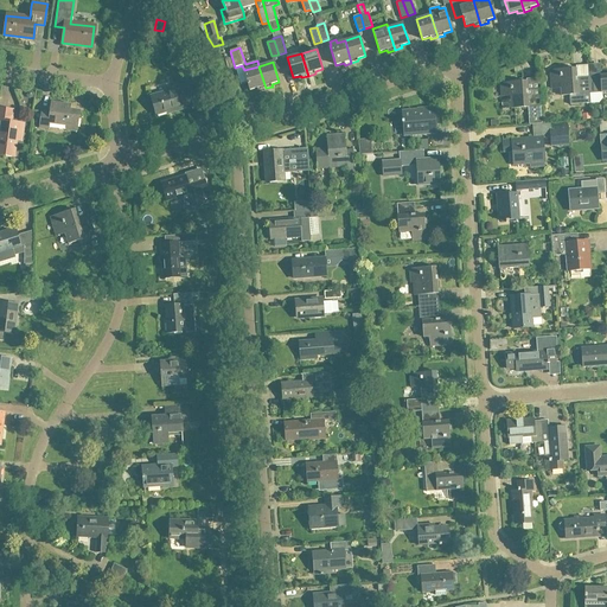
[(259,66),(244,70),(250,90),(257,88),(259,90),(266,88),(259,66)]
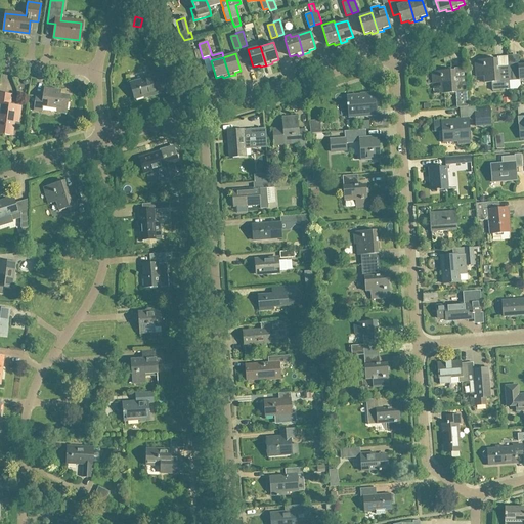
[(497,59),(475,60),(476,77),(484,76),(484,82),(491,81),(492,89),(510,88),(509,80),(508,66),(497,67),(497,59)]
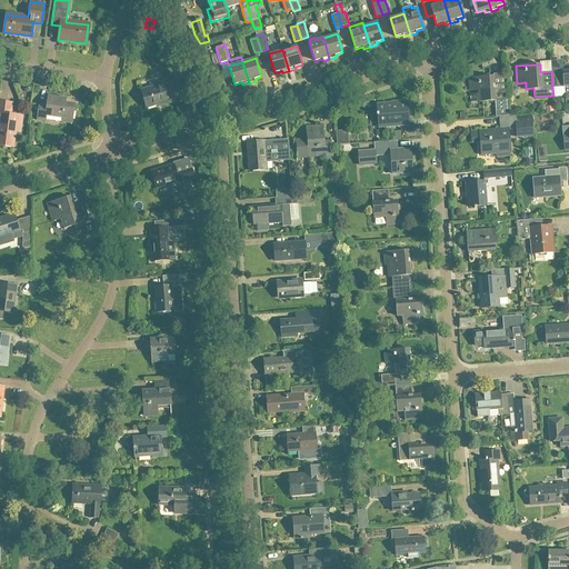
[(186,69),(180,73),(185,81),(185,83),(195,83),(193,78),(187,68),(186,69)]
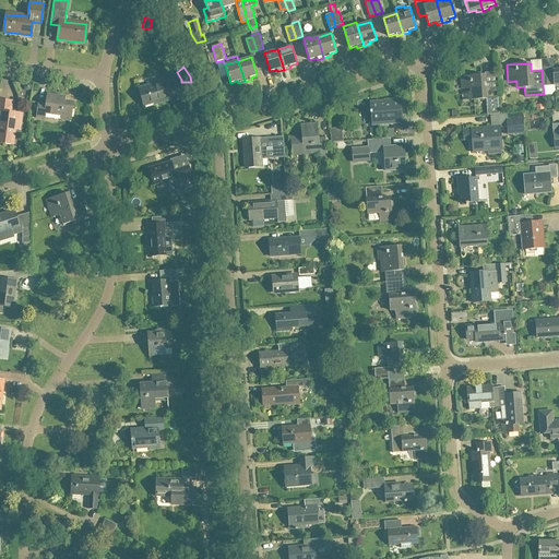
[(558,68),(542,70),(543,85),(558,83),(558,68)]
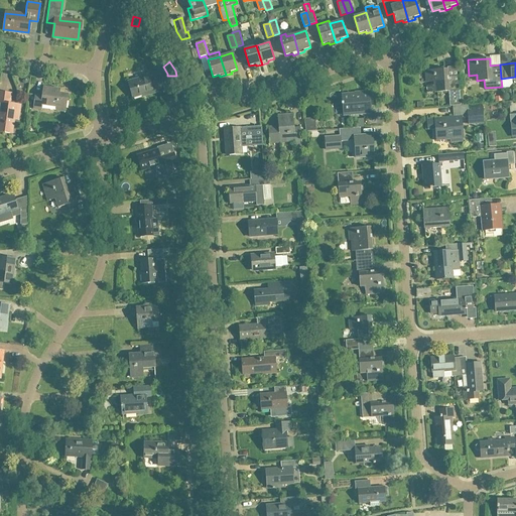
[(461,105),(460,90),(458,76),(447,77),(447,69),(425,71),(425,82),(433,81),(434,92),(448,91),(449,106),(453,106),(461,105)]
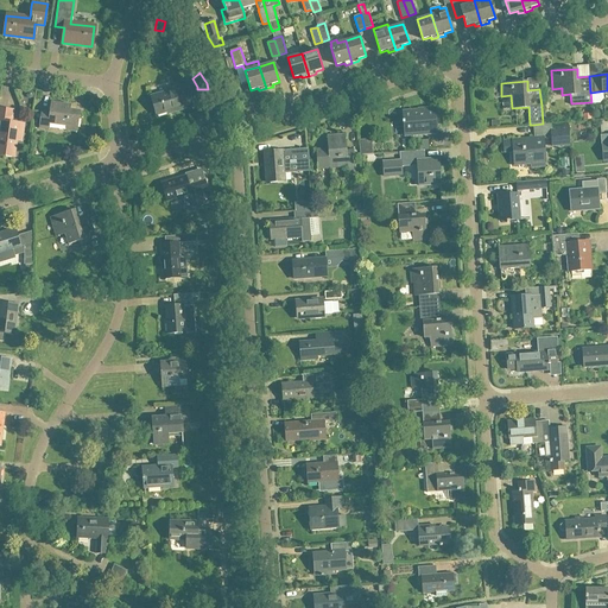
[(168,92),(150,96),(156,115),(166,113),(168,114),(185,108),(183,100),(192,96),(188,83),(166,89),(168,92)]
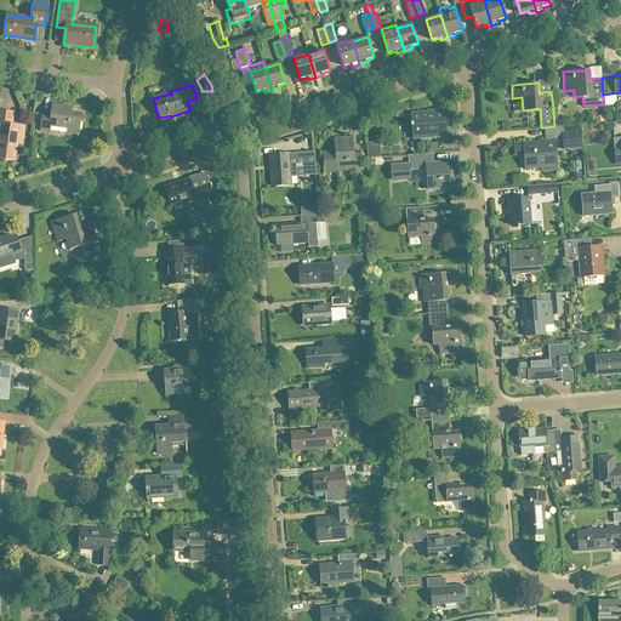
[(78,134),(80,114),(72,113),(72,108),(52,106),(51,115),(41,114),(39,131),(49,132),(49,126),(68,129),(67,132),(78,134)]
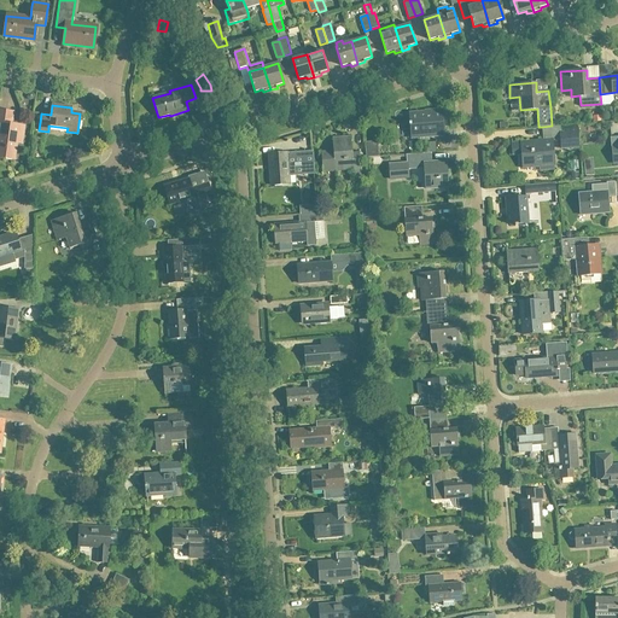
[(0,123),(1,123),(0,128),(0,157),(15,159),(17,138),(22,139),(24,124),(11,123),(12,111),(0,109),(0,123)]
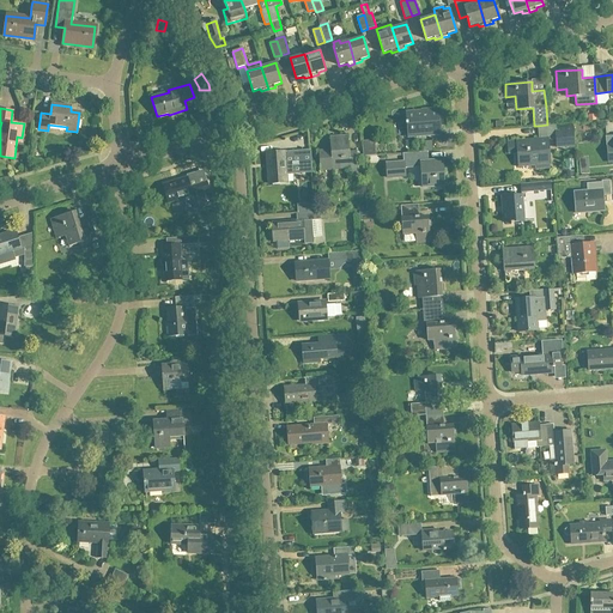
[(432,134),(432,129),(439,129),(438,109),(428,109),(428,111),(407,113),(408,137),(432,134)]
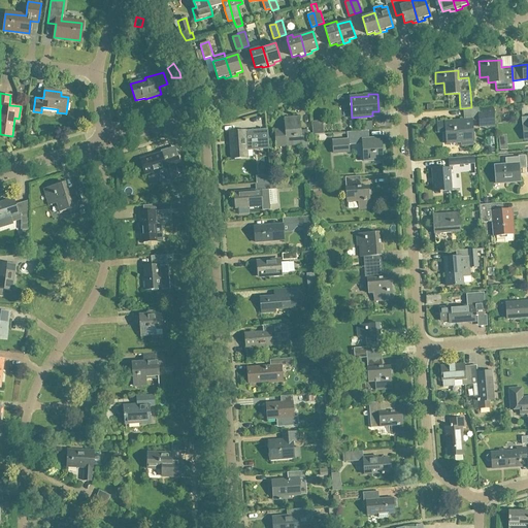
[(463,108),(464,121),(436,122),(437,132),(446,131),(446,143),(462,142),(462,146),(473,145),(473,141),(471,121),(479,120),(480,128),(495,127),(494,107),(479,108),(479,107),(471,107),(463,108)]
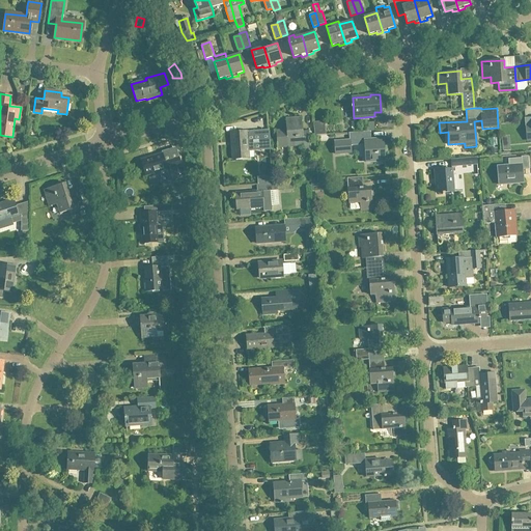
[(285,117),(286,130),(276,131),(277,147),(303,145),(303,151),(311,150),(309,130),(303,130),(302,116),(285,117)]
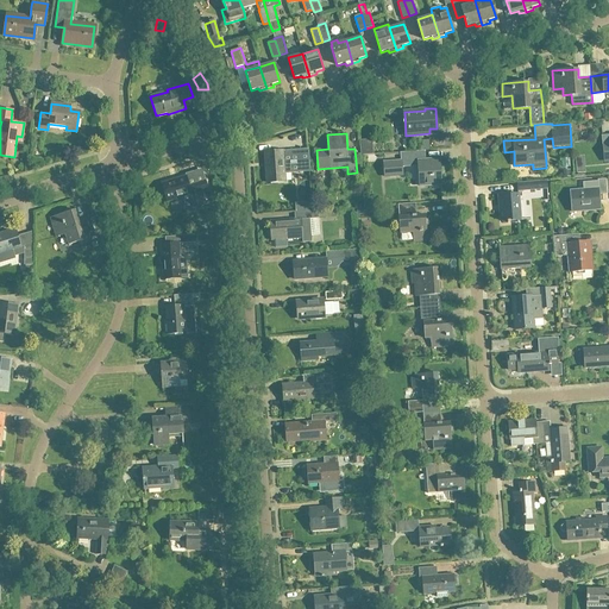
[(374,155),(372,139),(359,140),(360,155),(374,155)]
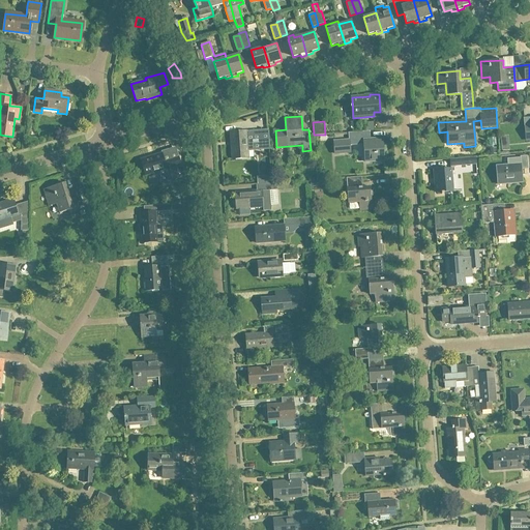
[(270,149),(268,129),(231,133),(233,159),(248,158),(248,151),(270,149)]
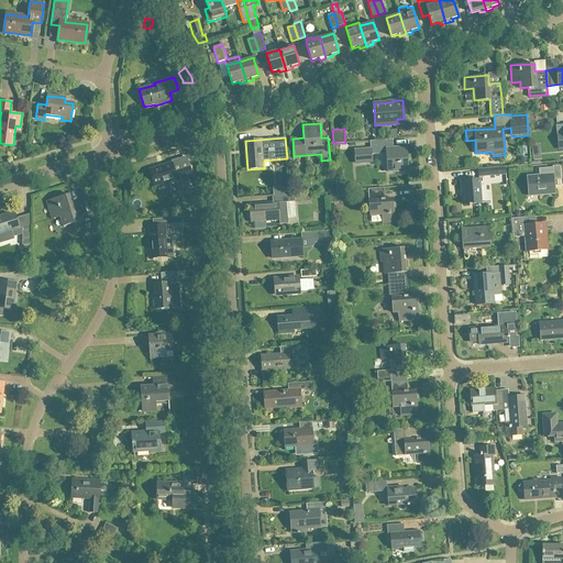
[(371,141),(371,147),(354,150),(355,164),(373,163),(372,154),(387,153),(388,172),(408,170),(406,147),(394,147),(394,139),(371,141)]
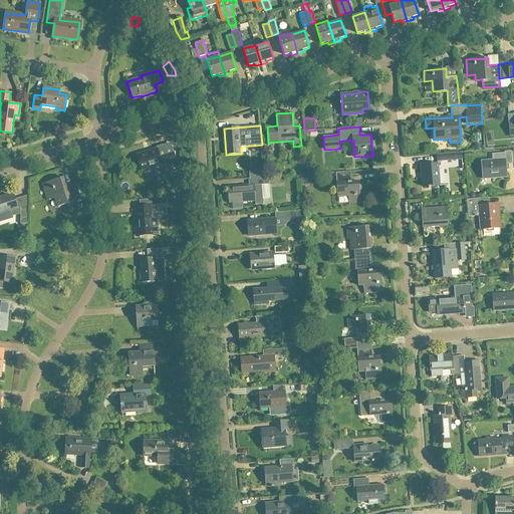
[(164,150),(157,152),(157,150),(136,156),(140,171),(158,166),(161,178),(174,174),(172,167),(176,166),(173,153),(165,156),(165,155),(164,150)]
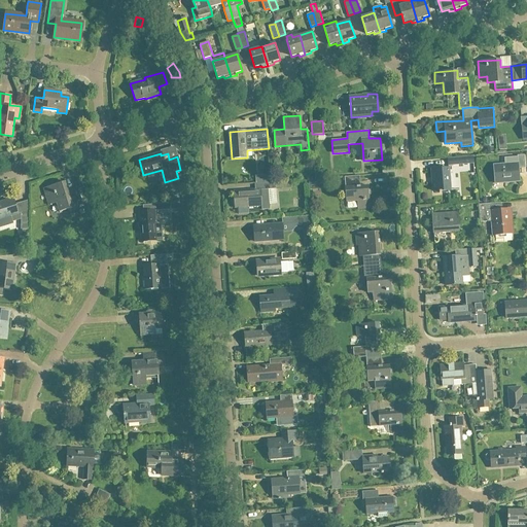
[(504,157),(504,165),(493,166),(495,183),(519,181),(518,169),(525,168),(524,155),(517,155),(517,156),(504,157)]
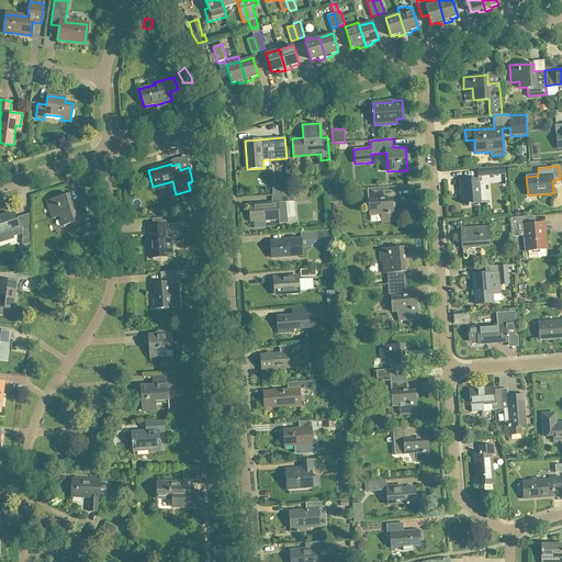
[(505,167),(478,169),(478,177),(506,175),(505,167)]
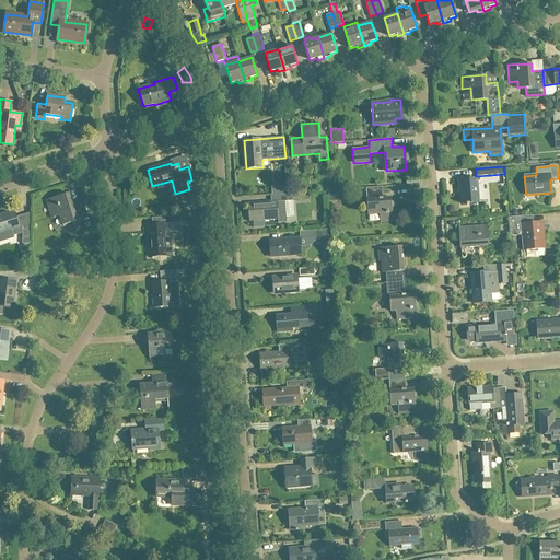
[(479,202),(477,178),(457,179),(458,188),(461,188),(463,203),(479,202)]
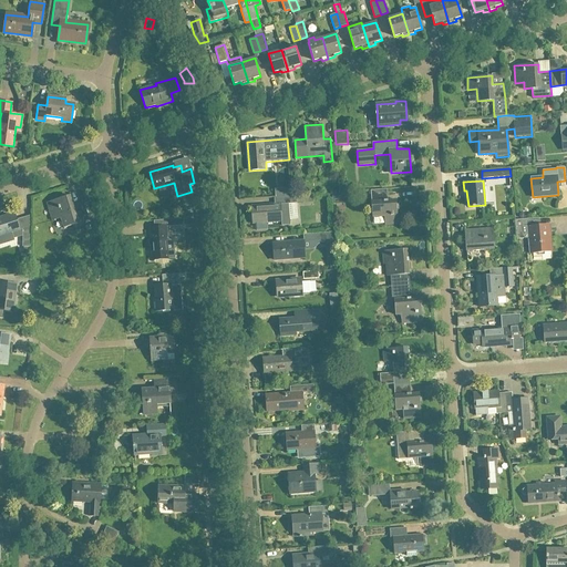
[(387,188),(370,189),(373,216),(384,216),(385,225),(398,224),(395,199),(388,200),(387,188)]
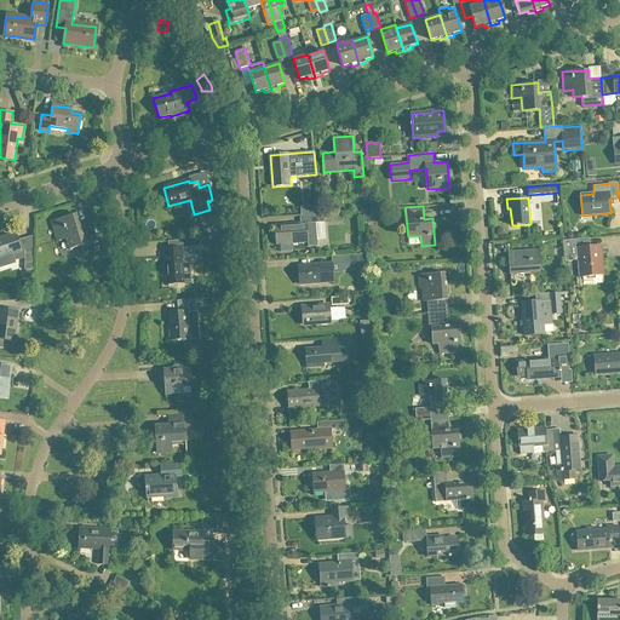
[(76,214),(50,222),(56,242),(68,239),(70,250),(97,241),(91,220),(79,224),(76,214)]
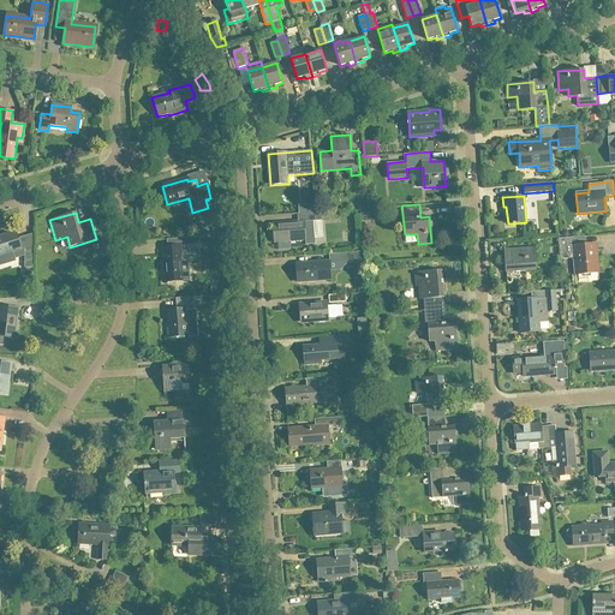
[(298,222),(273,224),(274,243),(305,240),(305,244),(314,244),(312,221),(298,222)]
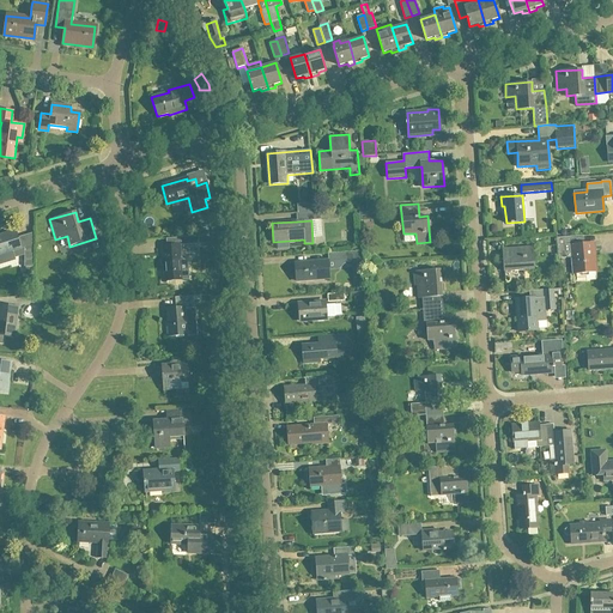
[(0,262),(8,260),(6,253),(20,249),(14,230),(0,235),(0,262)]
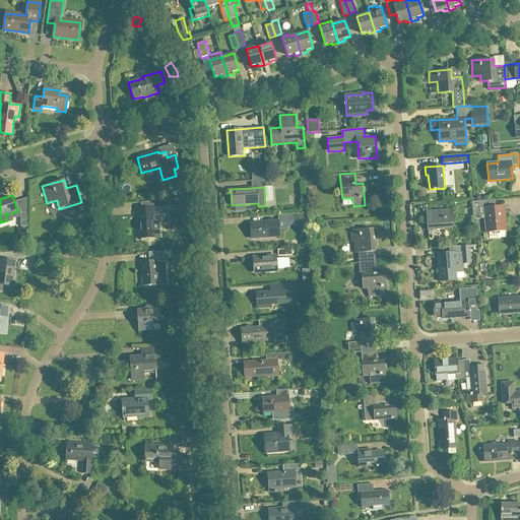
[(179,200),(168,201),(142,202),(142,209),(137,209),(139,239),(160,237),(159,221),(159,220),(156,220),(154,218),(153,208),(168,207),(180,206),(179,200)]
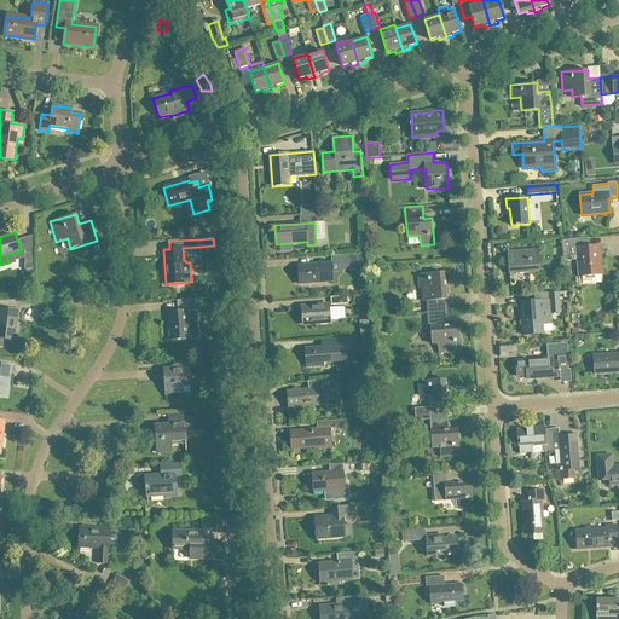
[(563,261),(577,260),(579,277),(602,275),(600,244),(589,246),(588,238),(562,239),(563,256),(563,261)]
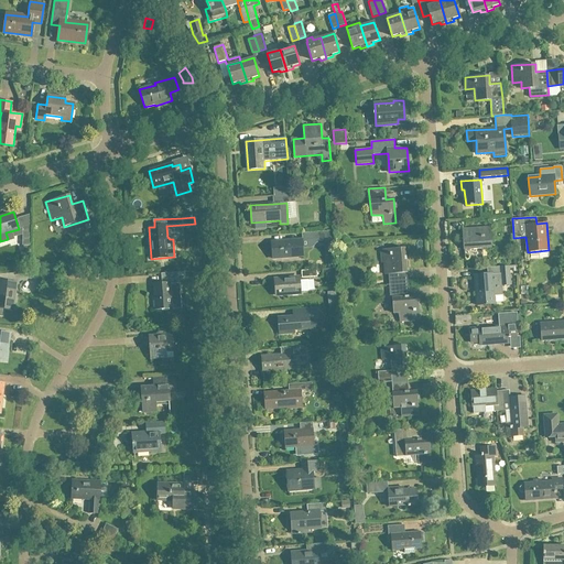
[(489,227),(463,229),(464,250),(491,248),(489,227)]
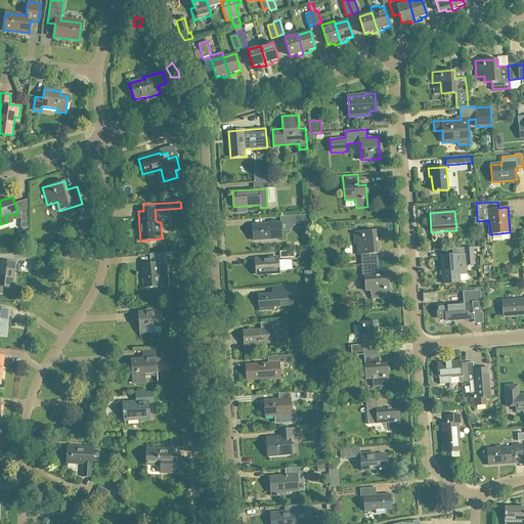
[(308,215),(280,217),(280,222),(296,221),(297,224),(309,223),(308,215)]
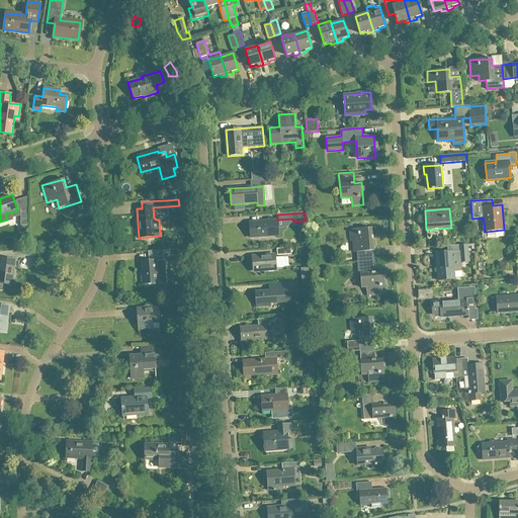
[(277,221),(249,223),(250,238),(278,236),(278,229),(277,221)]
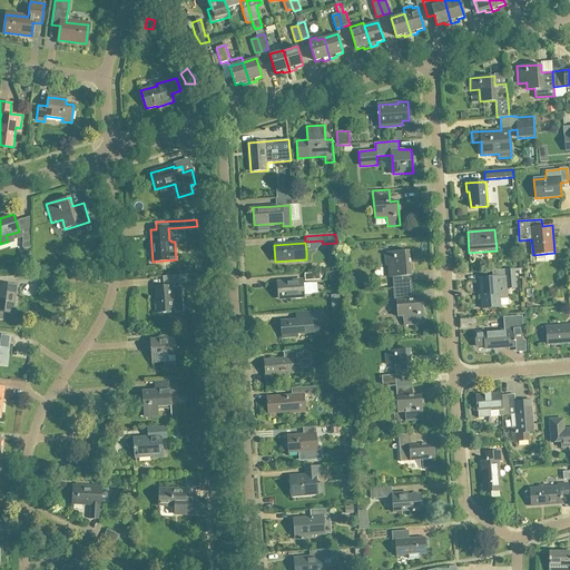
[(395,287),(412,286),(410,251),(385,253),(386,265),(389,265),(390,276),(393,276),(393,284),(395,284),(395,287)]
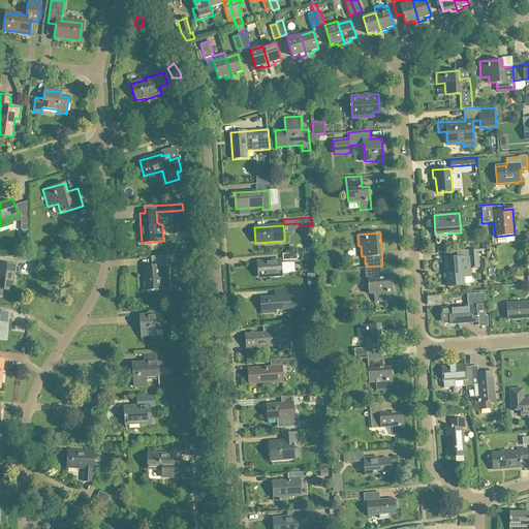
[(478,249),(469,250),(457,251),(457,257),(445,258),(447,286),(464,285),(464,278),(472,277),(471,269),(479,268),(478,249)]
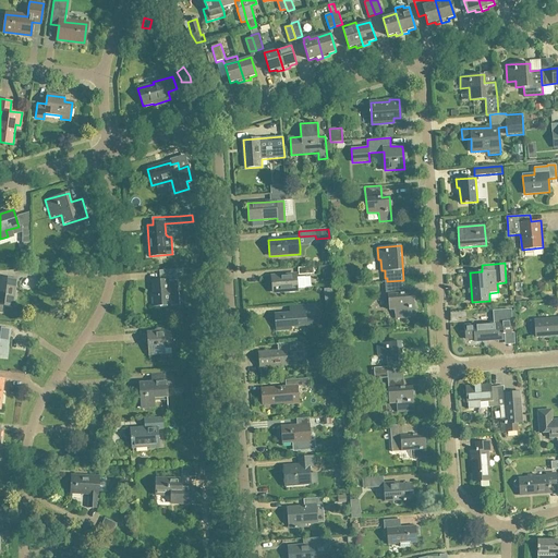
[(159,281),(152,281),(153,306),(180,305),(178,280),(177,280),(176,269),(159,270),(159,281)]
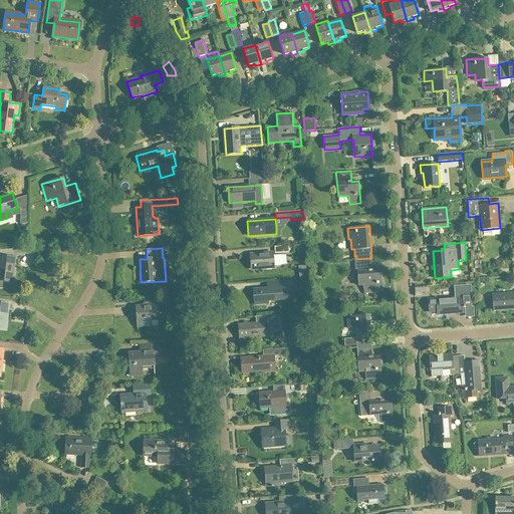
[(280,255),(273,256),(273,253),(250,255),(251,269),(274,267),(274,265),(281,265),(280,255)]
